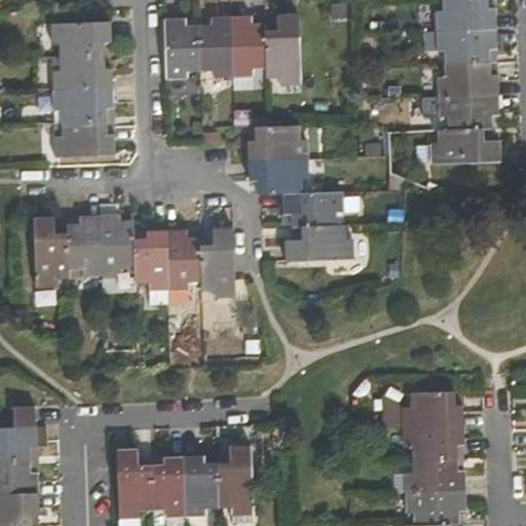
[(488,11),(487,0),(442,0),(444,13),(436,13),(437,33),(495,31),(494,11),(488,11)]
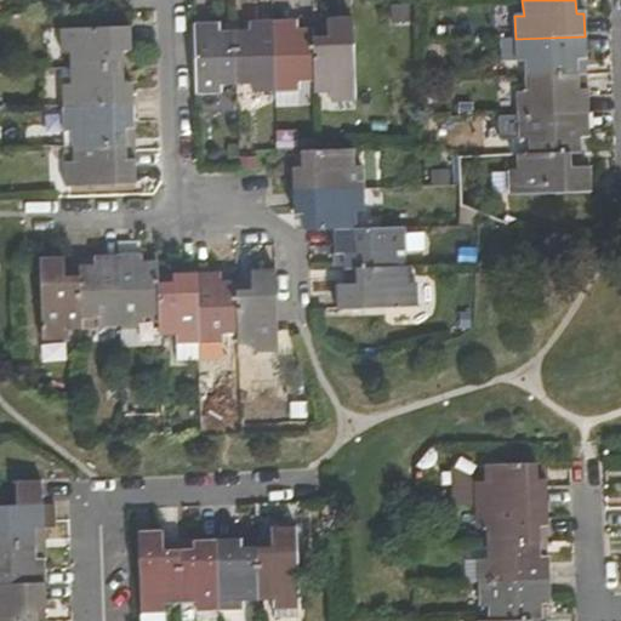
[(314,84),(314,91),(330,91),(330,100),(353,100),(349,18),(325,20),(326,40),(313,40),(314,84)]
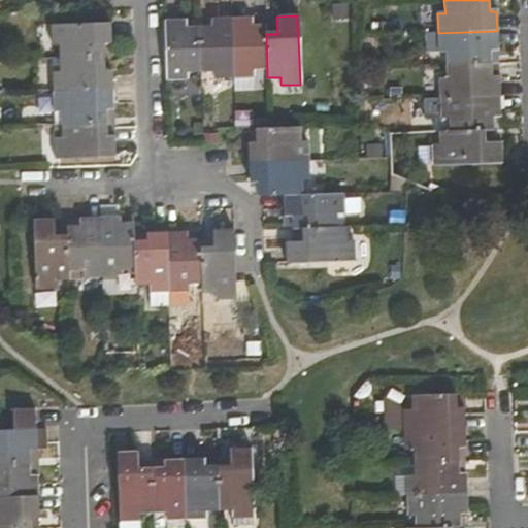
[(267,71),(266,34),(265,26),(252,26),(251,18),(232,19),(234,79),(253,78),(253,71),(267,71)]
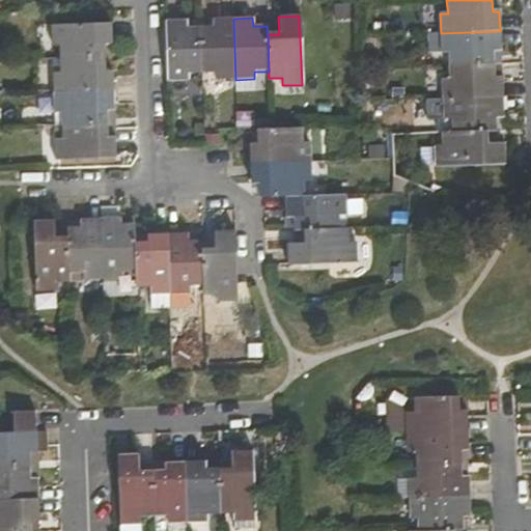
[(216,80),(235,80),(233,19),(212,19),(213,28),(200,28),(202,74),(216,74),(216,80)]
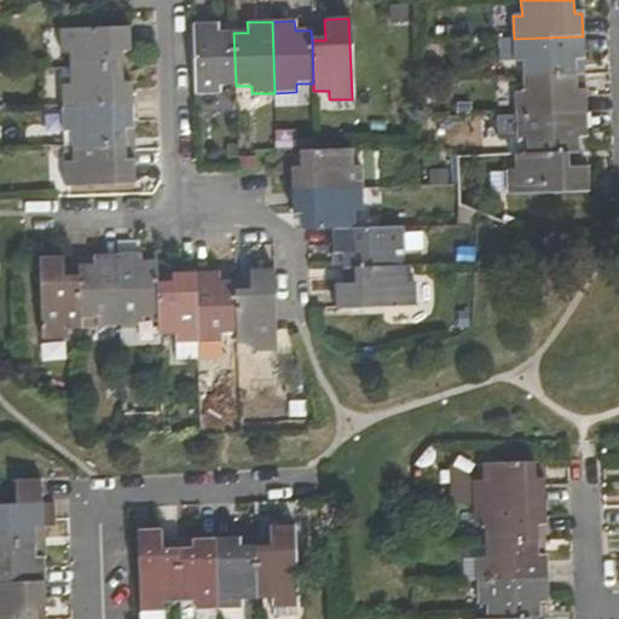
[(220,87),(236,86),(233,33),(218,34),(217,24),(194,24),(197,96),(220,96),(220,87)]
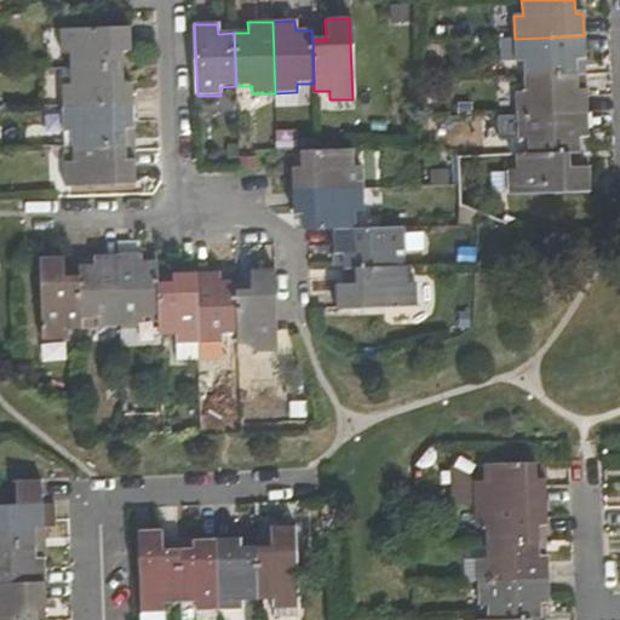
[(68,55),(69,69),(121,67),(120,53),(130,52),(128,28),(59,30),(59,55),(68,55)]
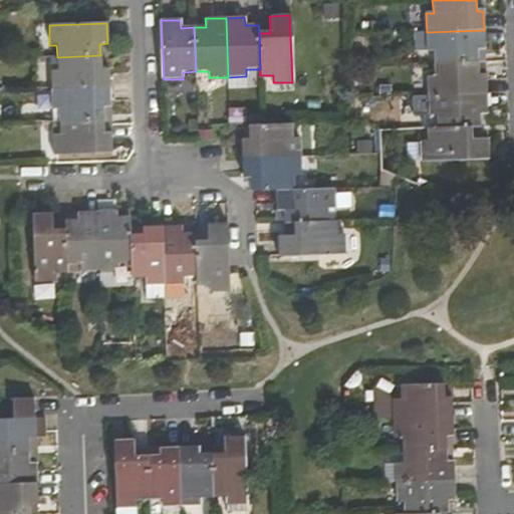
[(485,49),(484,30),(427,32),(427,50),(434,50),(434,64),(479,63),(479,49),(485,49)]
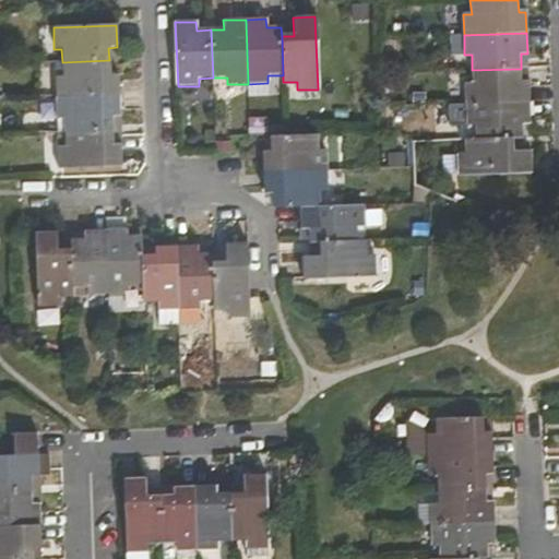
[(56,78),(56,97),(118,95),(118,74),(110,75),(109,60),(62,62),(63,76),(56,78)]
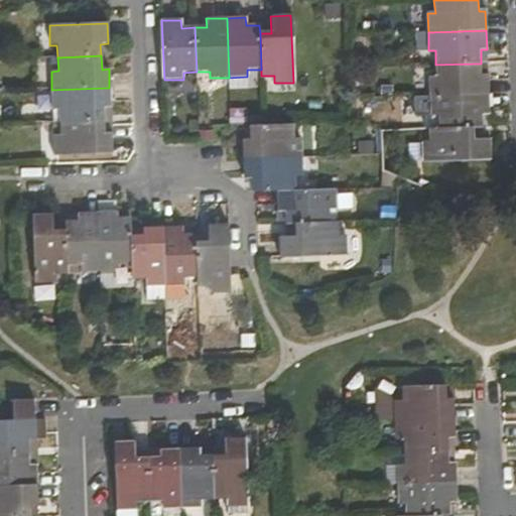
[(481,63),(435,65),(436,78),(429,78),(430,96),(488,95),(488,75),(481,75),(481,63)]
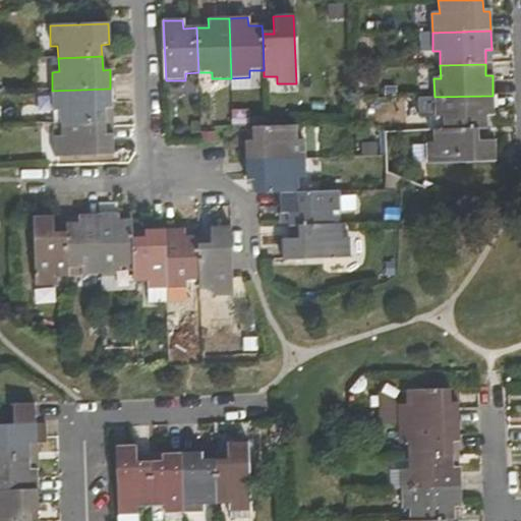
[(60,112),(60,123),(105,121),(105,109),(111,109),(110,89),(52,91),(53,112),(60,112)]
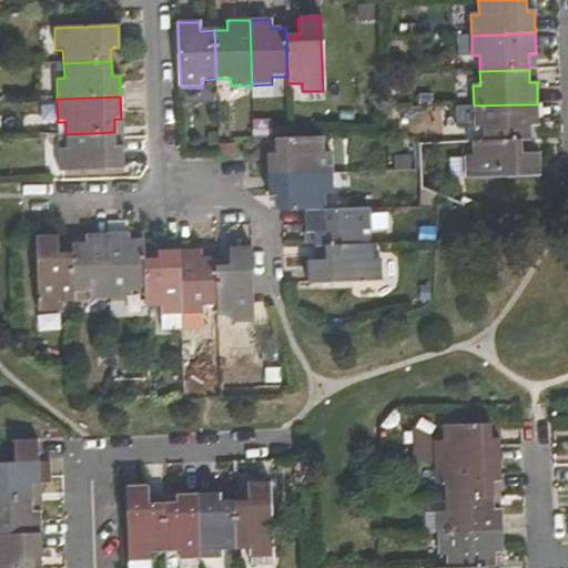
[(537,104),(474,105),(474,129),(482,129),(482,142),(521,141),(531,141),(530,125),(538,125),(537,104)]
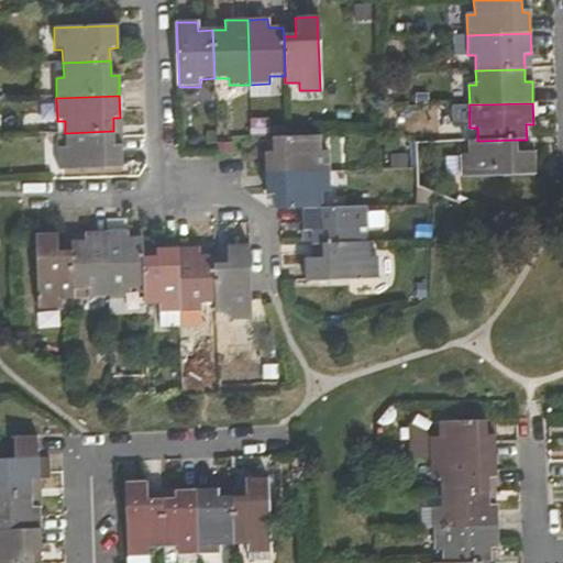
[(59,148),(59,172),(121,167),(121,146),(113,146),(113,131),(65,133),(66,148),(59,148)]
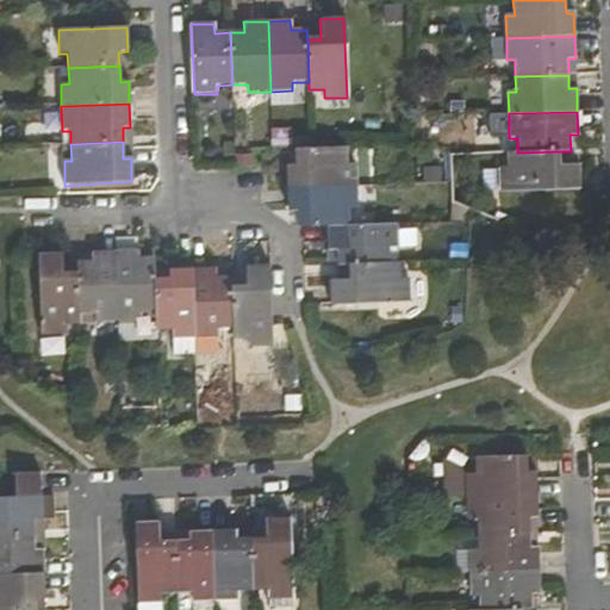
[(349,163),(348,148),(311,149),(296,149),(296,166),(287,166),(288,187),(358,185),(356,162),(349,163)]
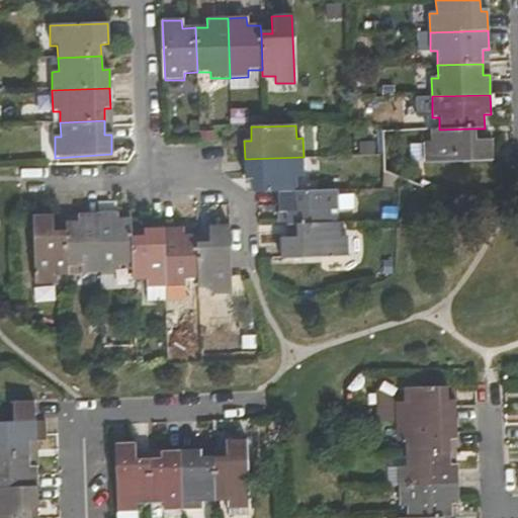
[(476,128),(439,130),(431,130),(431,144),(425,144),(425,163),(493,160),(492,141),(477,141),(476,128)]
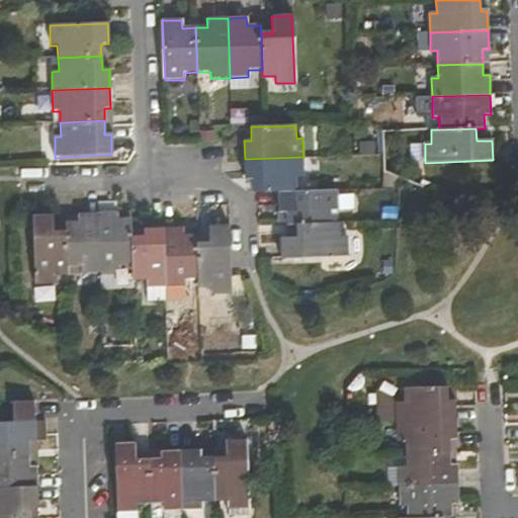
[(305,177),(304,157),(245,159),(245,180),(252,180),(253,192),(260,192),(279,191),(297,191),(297,178),(305,177)]
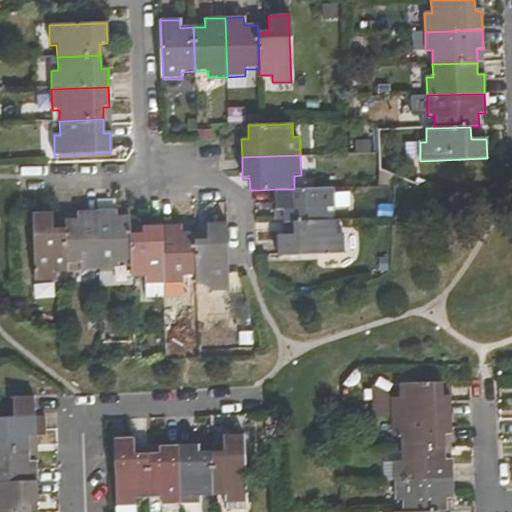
[(334,188),(294,189),(276,189),(277,210),(283,210),(283,224),(293,223),(329,222),(329,209),(334,208),(334,188)]
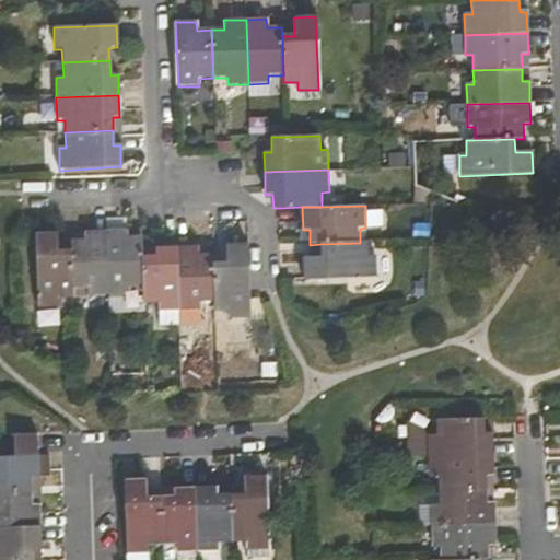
[(128,287),(143,286),(142,257),(142,241),(126,241),(127,222),(106,222),(106,232),(108,294),(128,294),(128,287)]
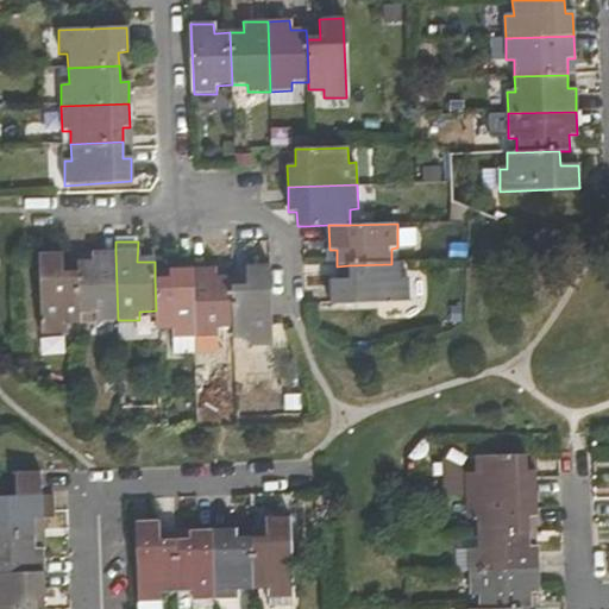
[(119,322),(118,320),(115,252),(93,252),(93,263),(77,263),(77,275),(79,314),(95,314),(95,324),(119,322)]
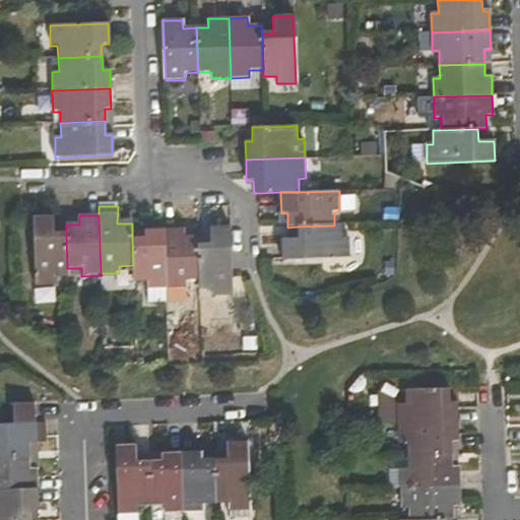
[(67,277),(67,268),(66,235),(54,235),(53,218),(34,219),(36,285),(55,284),(55,277),(67,277)]
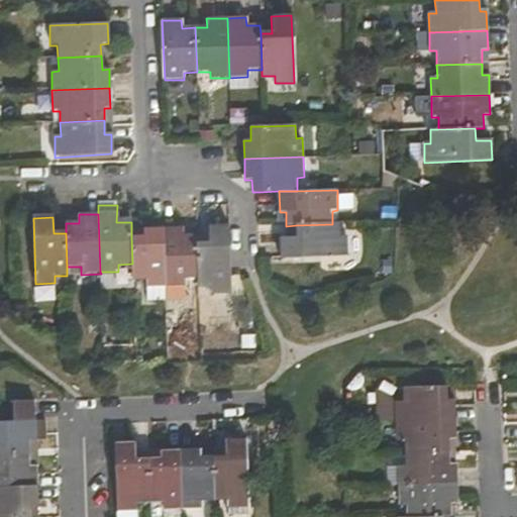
[(339,224),(332,224),(296,225),(297,239),(281,239),(282,260),(346,256),(345,238),(339,238),(339,224)]
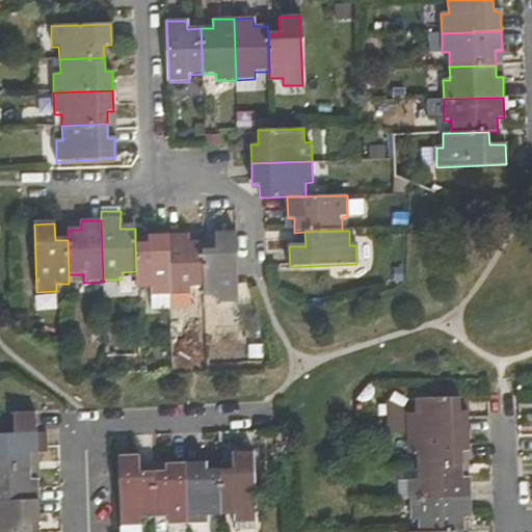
[(237,301),(237,284),(235,234),(216,234),(216,251),(203,251),(205,289),(205,297),(219,296),(219,302),(237,301)]
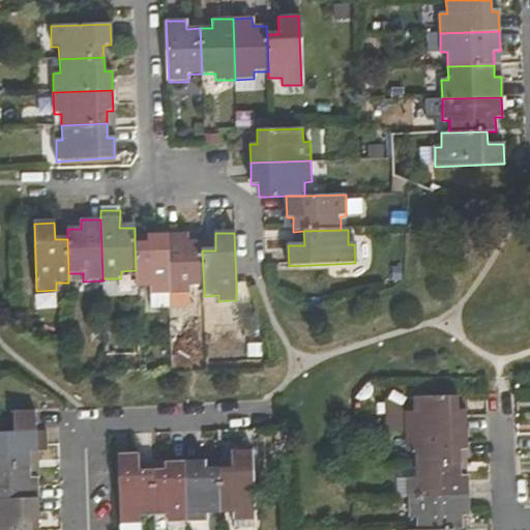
[(189,289),(204,288),(202,251),(202,241),(187,242),(187,234),(168,235),(170,296),(189,295),(189,289)]
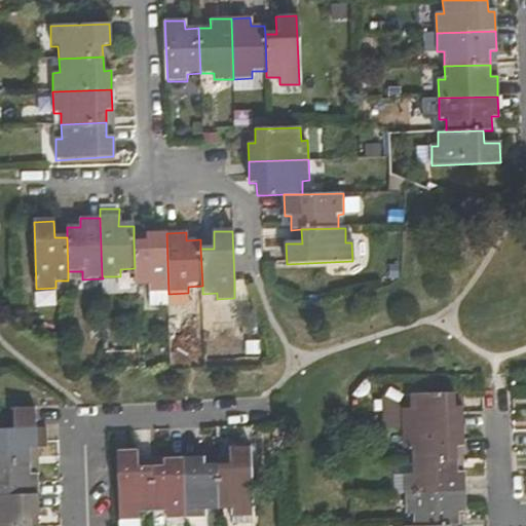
[(149,294),(168,294),(166,233),(146,233),(146,241),(134,241),(135,268),(136,287),(149,287),(149,294)]
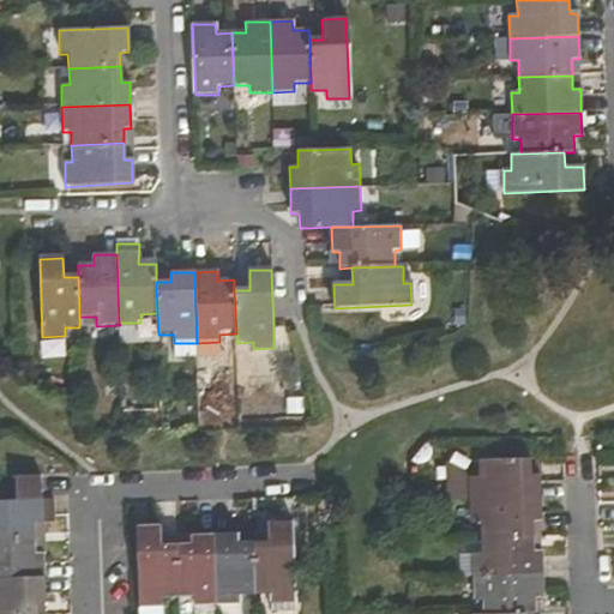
[(469,497),(539,494),(537,474),(530,474),(530,458),(477,459),(477,474),(469,474),(469,497)]
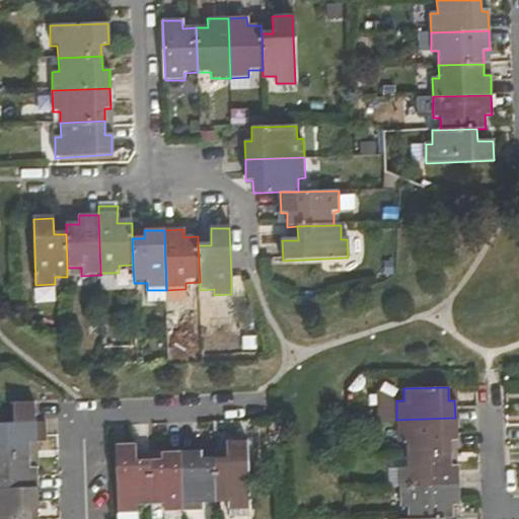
[(11,421),(33,420),(32,419),(32,399),(10,400),(11,421)]
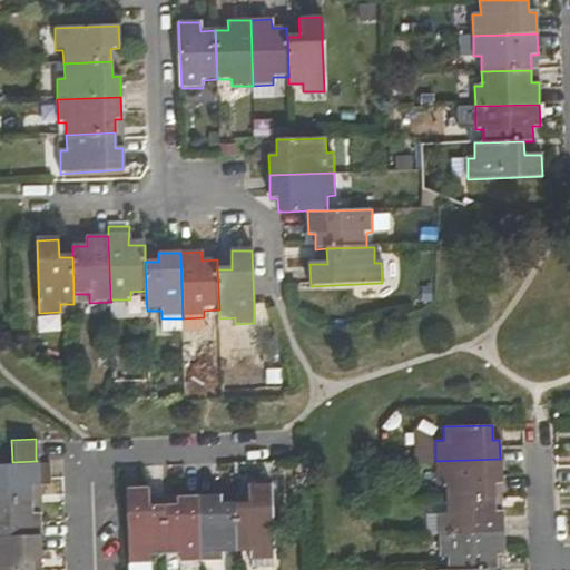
[(445,497),(494,495),(493,482),(500,481),(500,459),(435,461),(436,483),(444,483),(445,497)]
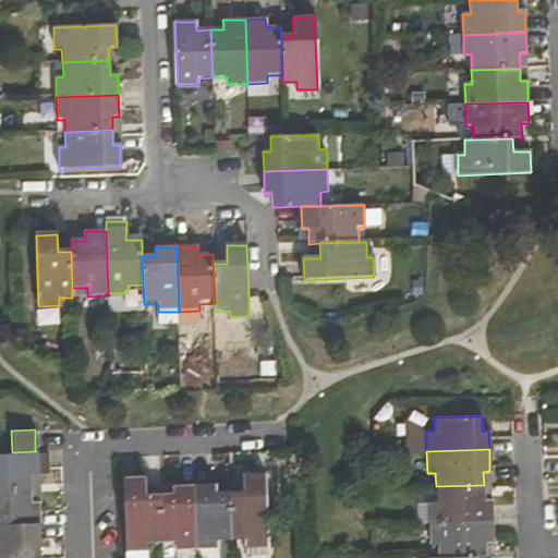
[(36,474),(36,451),(12,452),(0,452),(0,488),(32,487),(32,475),(36,474)]
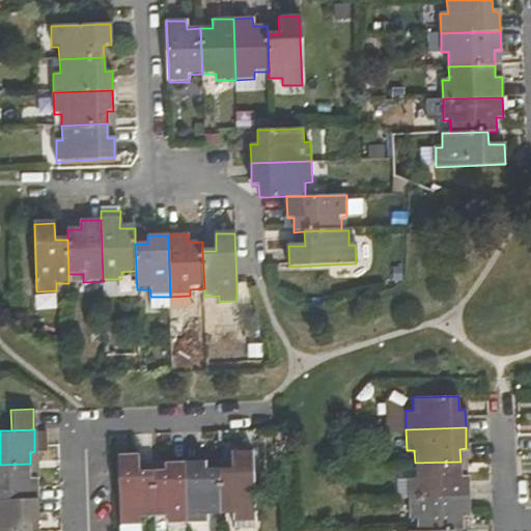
[(219,468),(221,514),(233,513),(233,521),(251,521),(249,450),(230,450),(230,467),(219,468)]
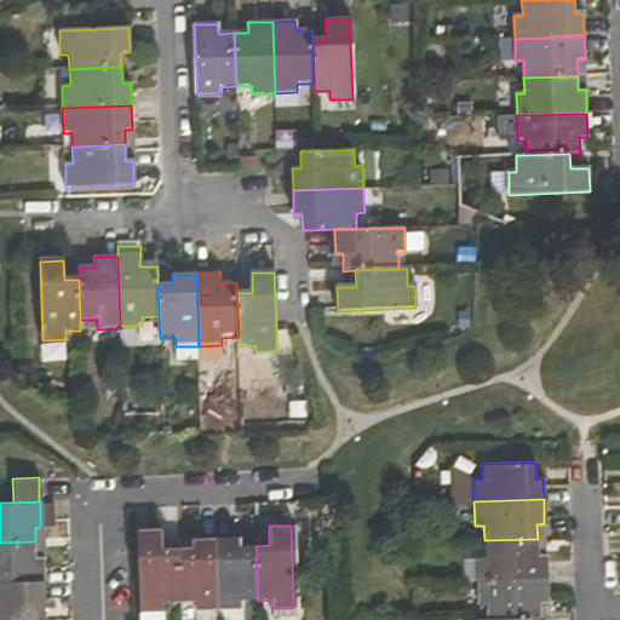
[(162,603),(177,603),(176,549),(160,550),(160,530),(137,532),(138,613),(162,613),(162,603)]
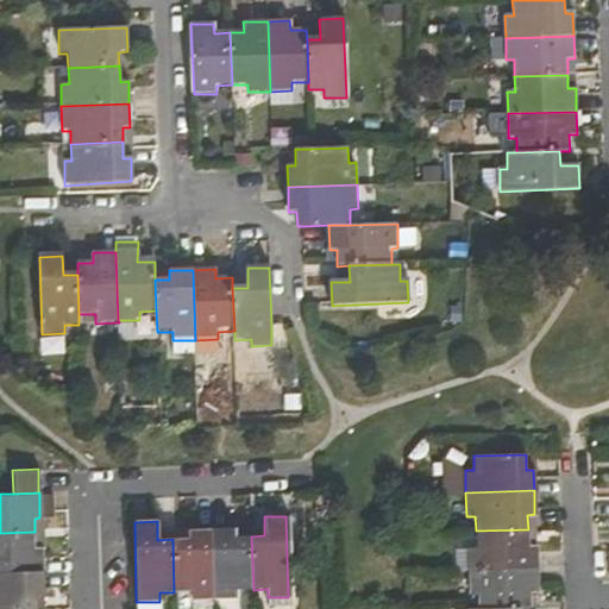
[(234,590),(253,590),(251,537),(233,538),(233,529),(212,531),(214,600),(234,600),(234,590)]
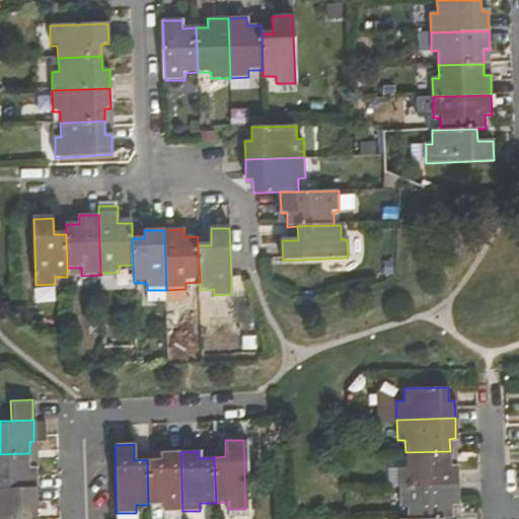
[(398,485),(457,483),(457,464),(450,464),(450,451),(405,452),(405,466),(398,466),(398,485)]
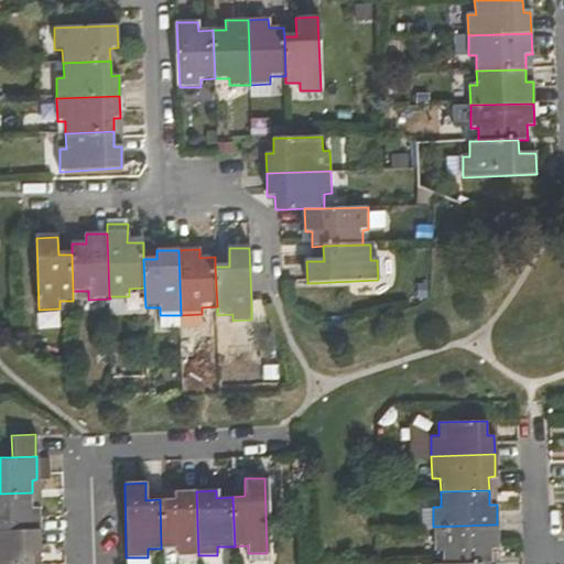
[(160,499),(161,549),(176,549),(176,556),(198,555),(196,491),(174,492),(174,499),(160,499)]
